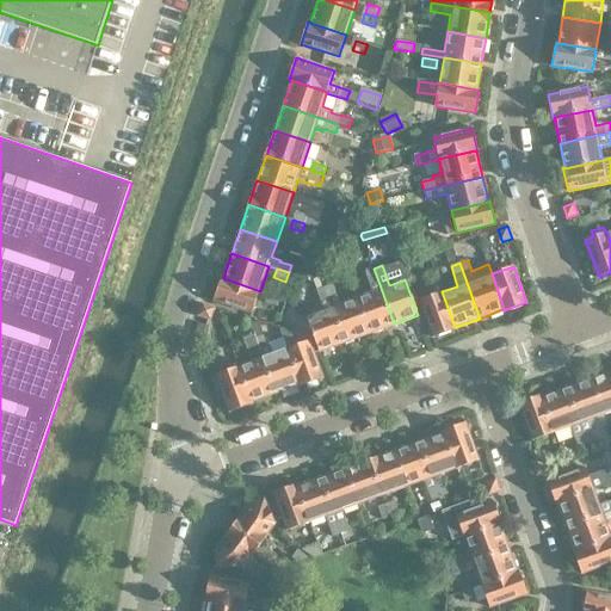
[(371,291),(356,297),(369,333),(394,325),(381,288),(372,269),(364,272),(371,291)]
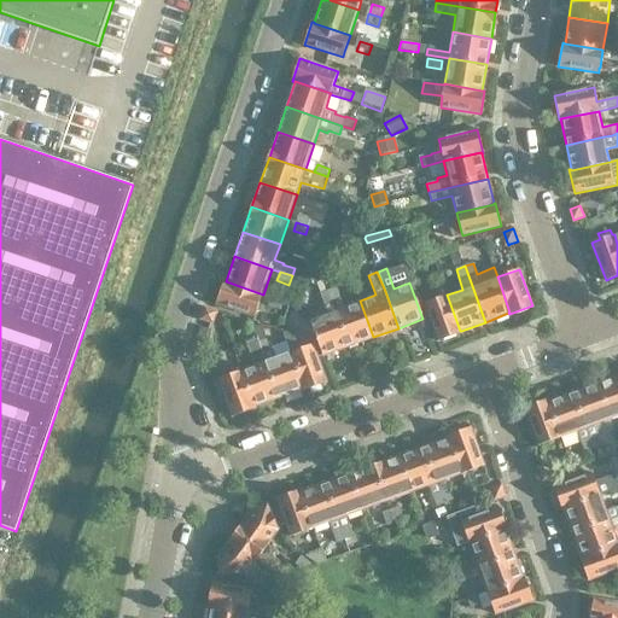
[(438,298),(429,302),(430,303),(426,304),(438,340),(461,332),(461,331),(460,331),(447,295),(439,274),(431,277),(438,298)]
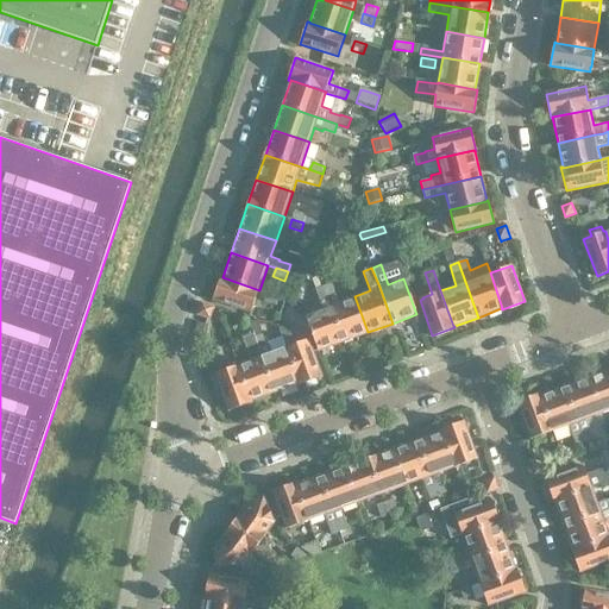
[(221,277),(213,300),(252,312),(259,290),(223,277),(221,277)]
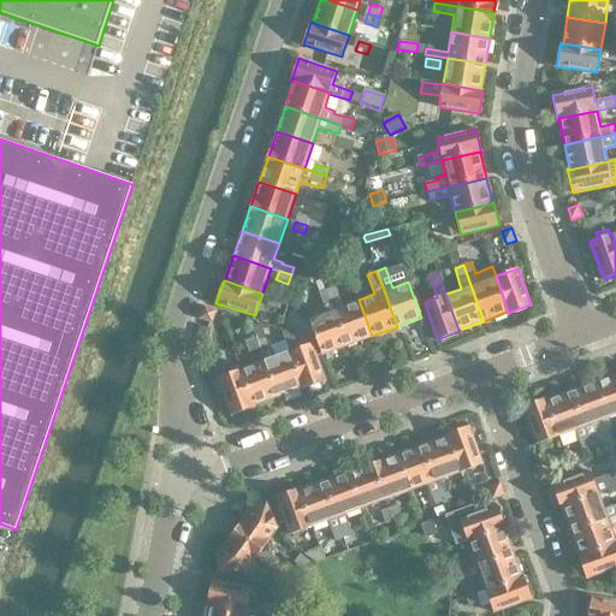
[(327,289),(335,309),(348,345),(372,336),(359,300),(344,306),(336,286),(327,289)]
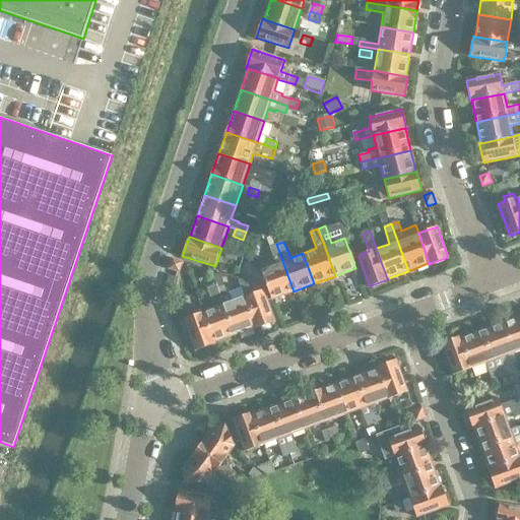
[(262,269),(265,279),(272,299),(294,291),(282,261),(276,244),(269,247),(275,263),(266,266),(266,267),(262,269)]
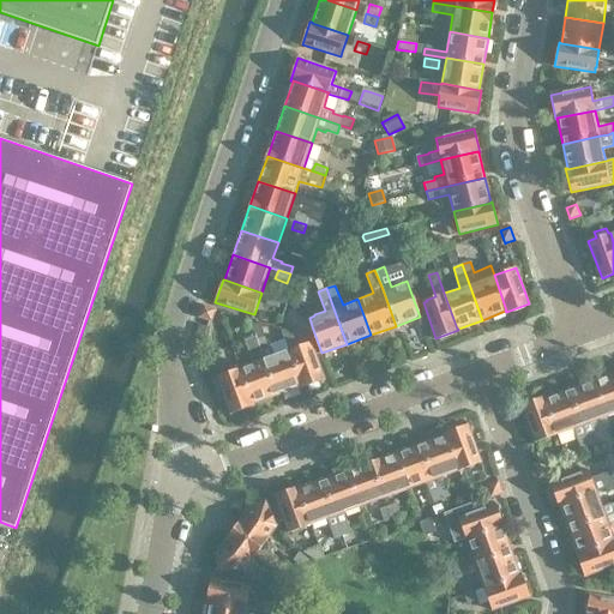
[(278,307),(282,299),(270,295),(266,304),(278,307)]
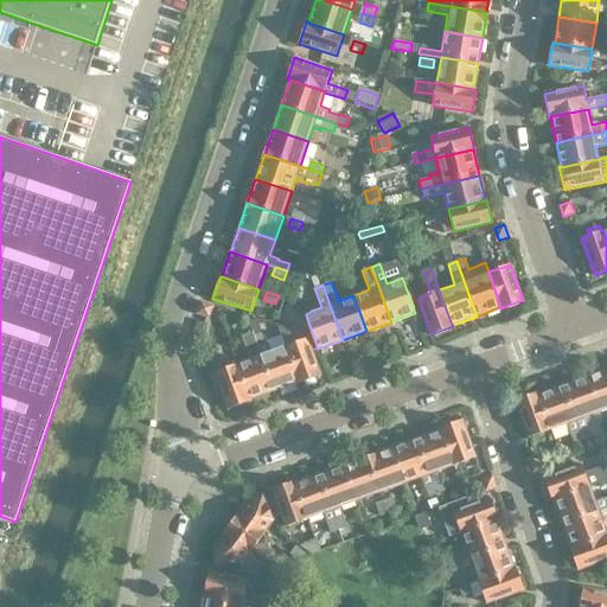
[(203,301),(198,314),(208,318),(212,305),(203,301)]
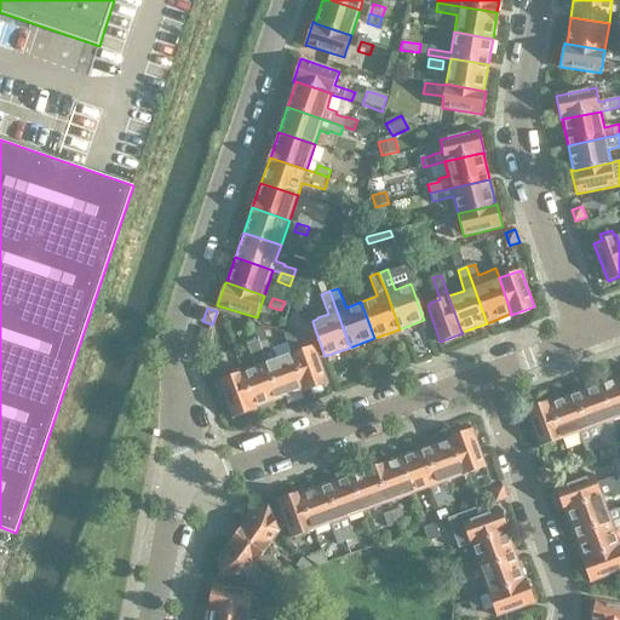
[(280,399),(303,390),(304,389),(292,354),(277,359),(273,350),(268,340),(269,339),(263,325),(252,327),(257,343),(259,343),(263,355),(267,362),(280,399)]
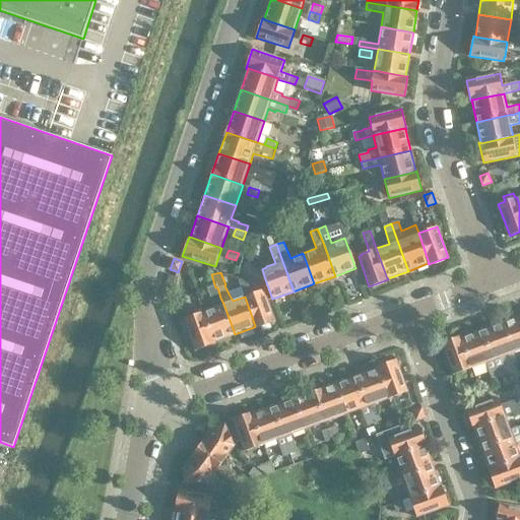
[(239,280),(242,290),(249,288),(245,278),(239,280)]
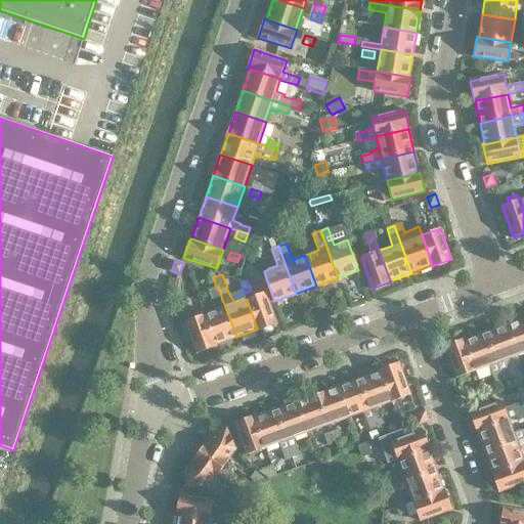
[(219,290),(217,290),(212,292),(216,302),(222,300),(219,290)]
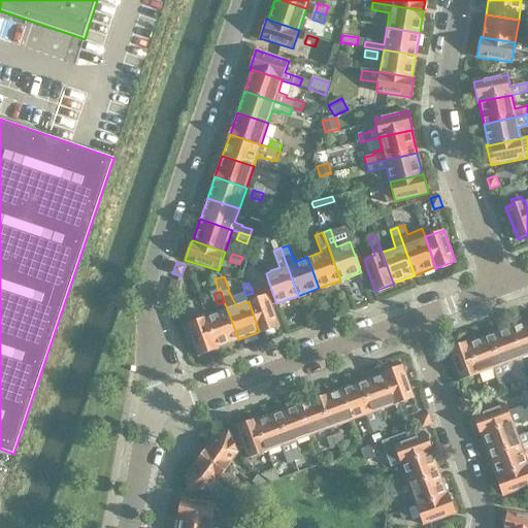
[(267,294),(249,301),(259,331),(259,332),(259,333),(278,326),(267,294)]
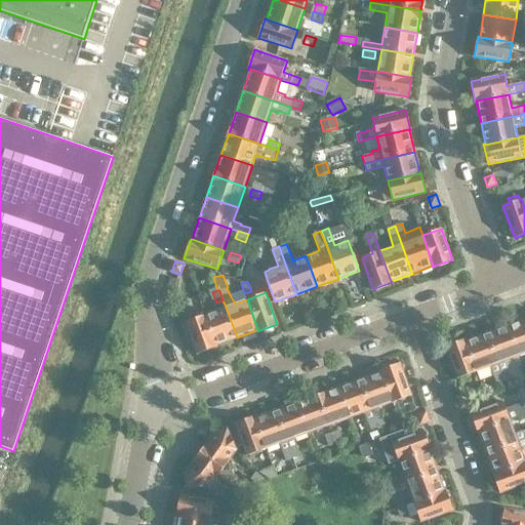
[(226,307),(205,315),(216,346),(237,337),(226,307)]
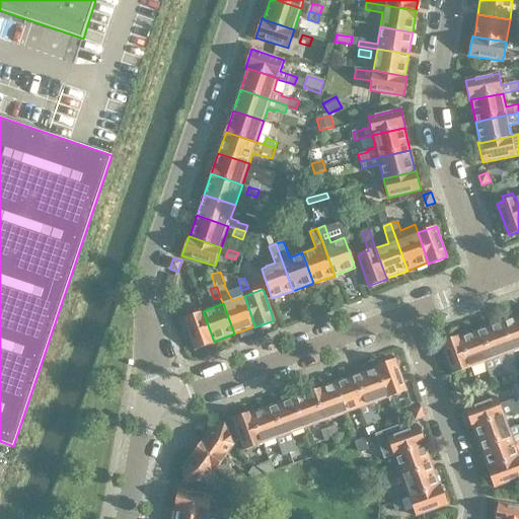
[(203,311),(183,318),(196,349),(214,343),(214,342),(203,311)]
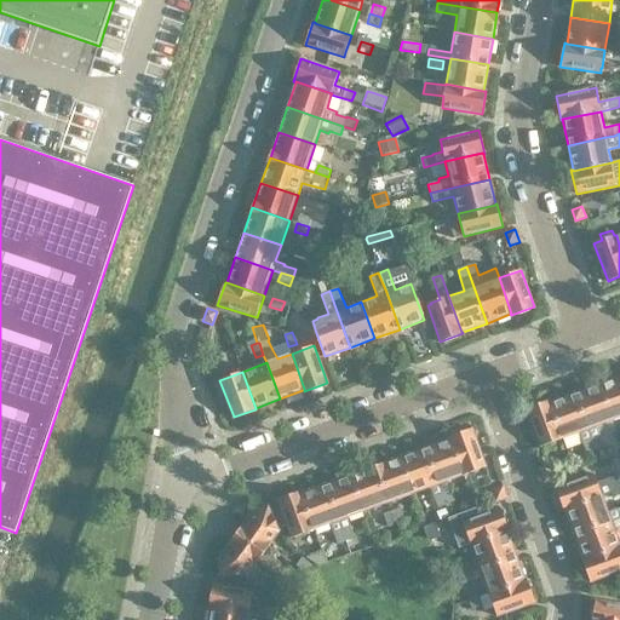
[(619,375),(600,384),(613,420),(619,417),(619,375)]
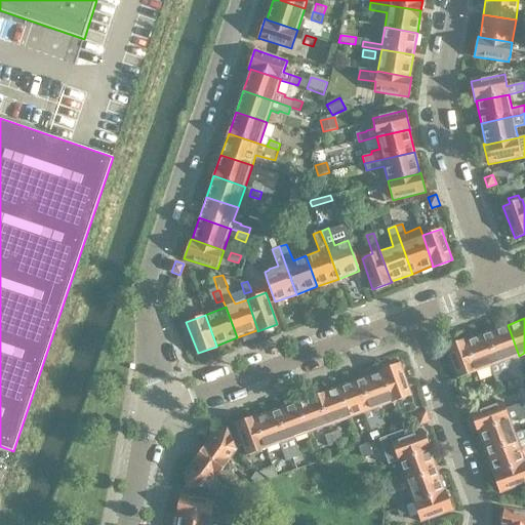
[(508,325),(486,333),(503,380),(512,378),(505,361),(519,356),(508,325)]
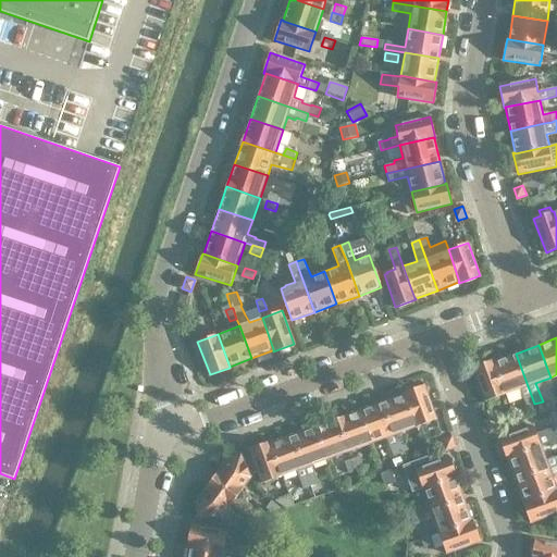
[(534,404),(516,354),(494,361),(494,362),(506,394),(520,388),(527,407),(534,404)]
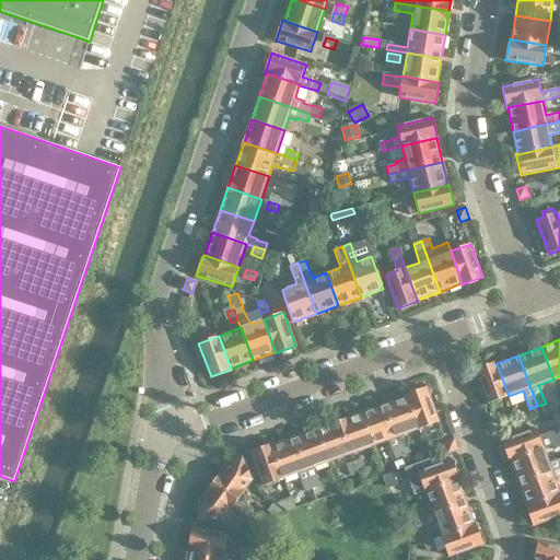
[(496,361),(476,369),(489,403),(509,396),(497,364),(497,363),(496,361)]
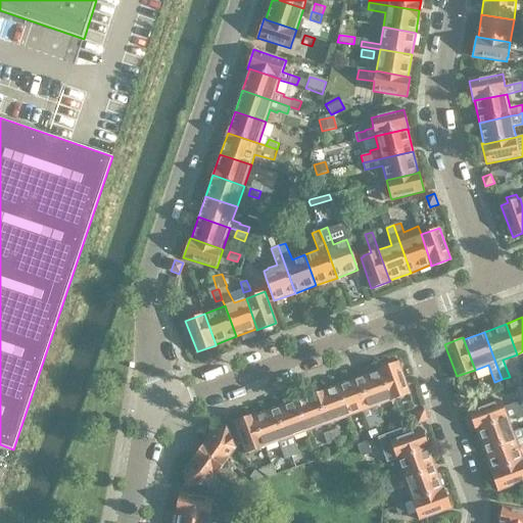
[(378,368),(379,370),(380,370),(391,400),(410,394),(397,362),(378,368)]
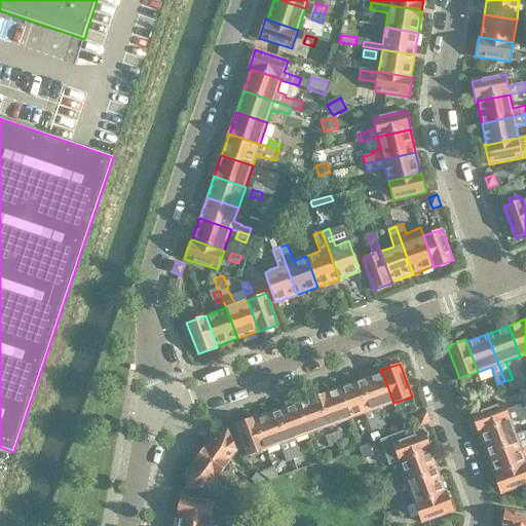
[(382,372),(381,372),(361,380),(372,411),(379,428),(387,425),(382,407),(393,403),(382,372)]
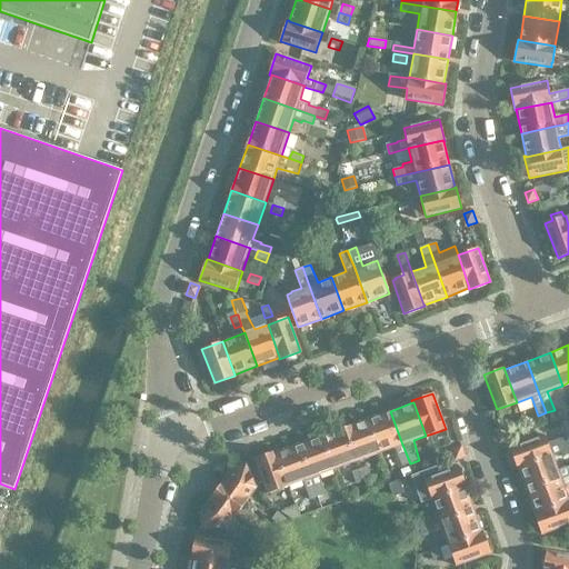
[(390,411),(368,419),(380,452),(392,448),(396,457),(398,456),(401,466),(410,463),(402,445),(390,411)]
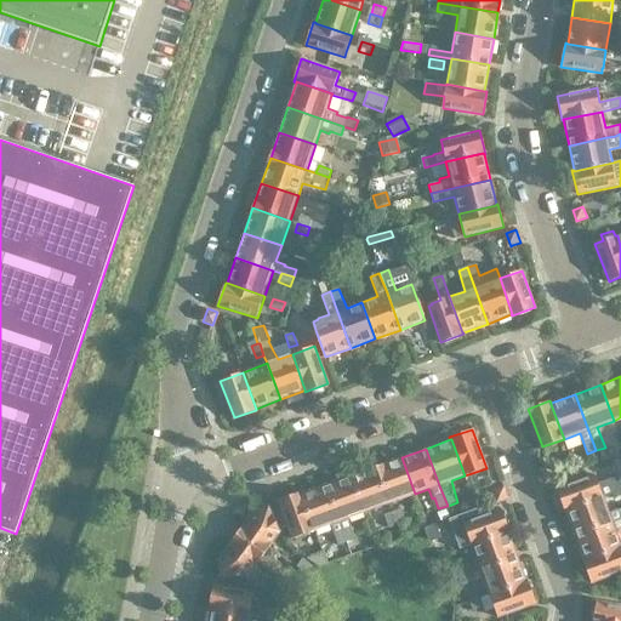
[(402,457),(376,467),(389,503),(415,494),(402,457)]
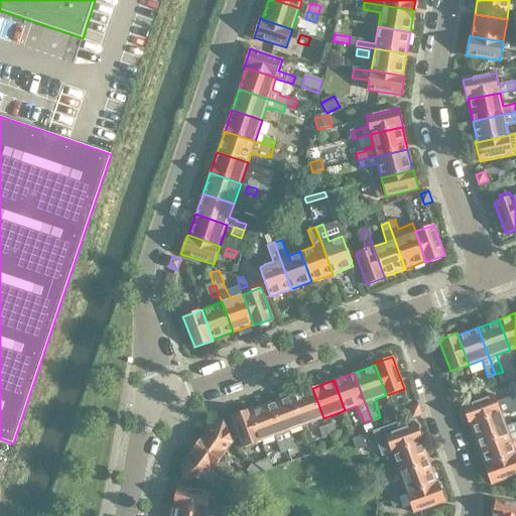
[(312,388),(292,395),(303,425),(324,418),(312,388)]
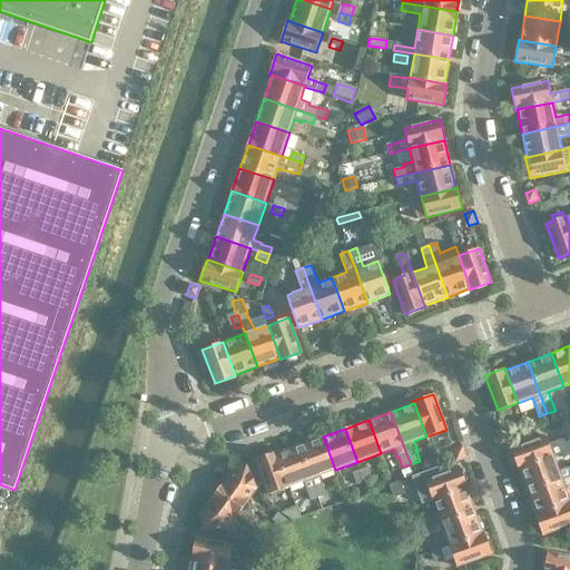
[(507,431),(497,434),(500,445),(510,442),(507,431)]
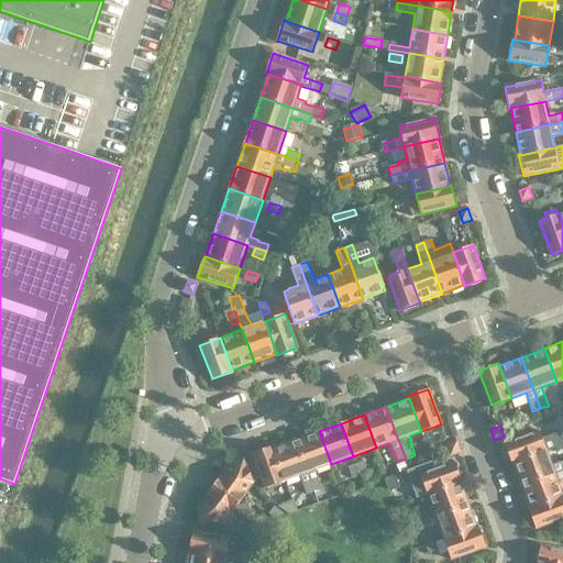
[(538,430),(504,443),(511,464),(514,463),(512,462),(547,450),(547,451),(562,444),(562,438),(562,435),(552,439),(551,439),(543,442),(541,434),(540,435),(538,430)]
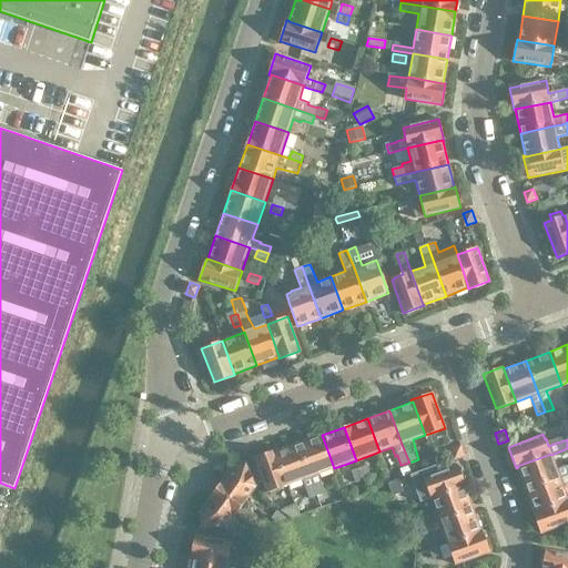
[(322,435),(298,444),(311,477),(315,495),(325,492),(321,474),(334,468),(322,435)]
